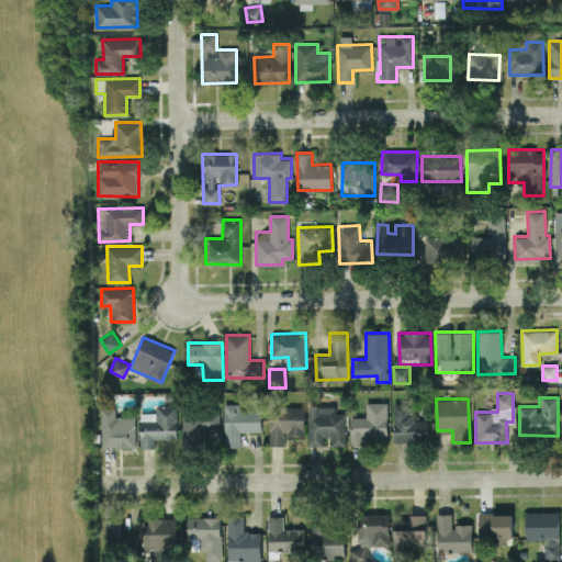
[(388,402),(366,402),(366,416),(350,416),(350,445),(364,445),(364,435),(386,436),(388,402)]
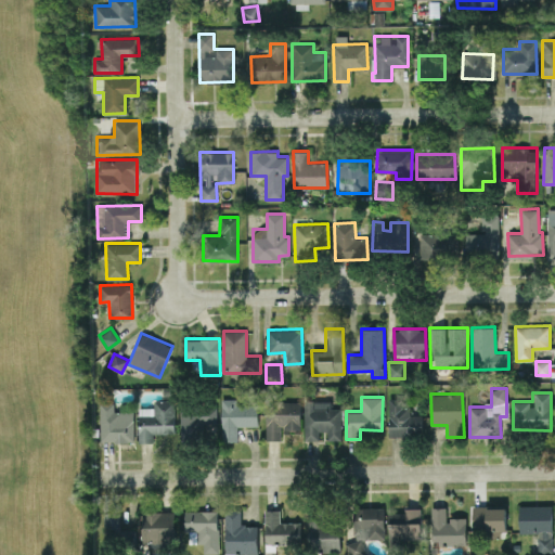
[(258,404),(236,404),(236,398),(222,398),(221,441),(237,441),(237,425),(258,425),(258,404)]
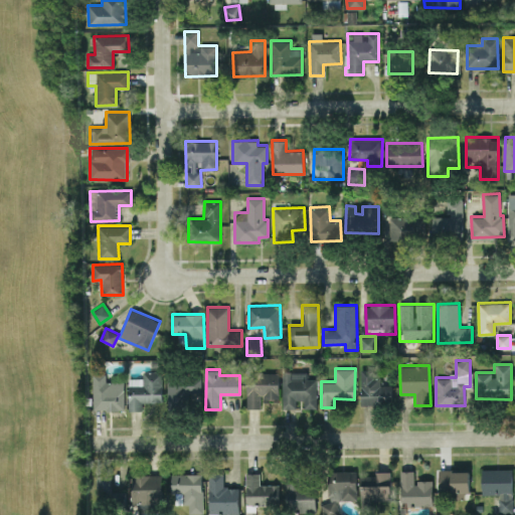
[(360,369),(361,404),(391,403),(391,384),(380,384),(380,376),(373,376),(373,369),(360,369)]
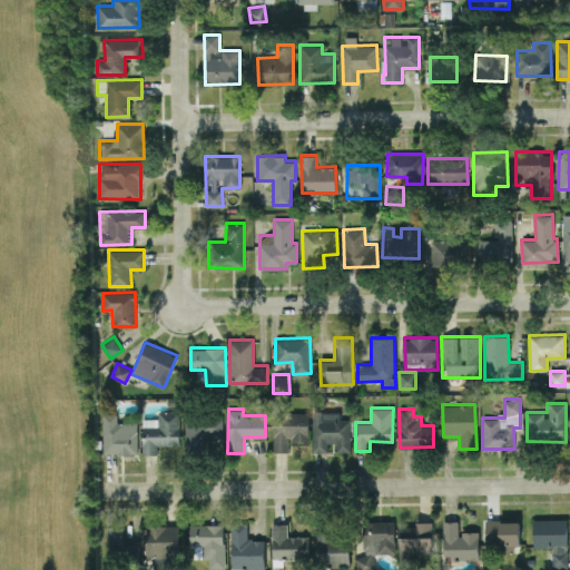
[(141,453),(157,453),(157,444),(179,445),(180,411),(158,410),(158,418),(143,418),(141,453)]
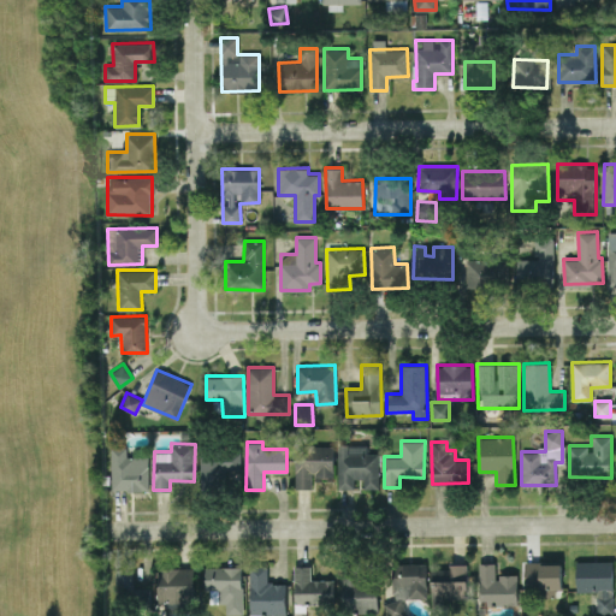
[(378,487),(378,452),(366,452),(366,444),(337,444),(337,489),(354,489),(354,479),(363,479),(363,487),(378,487)]
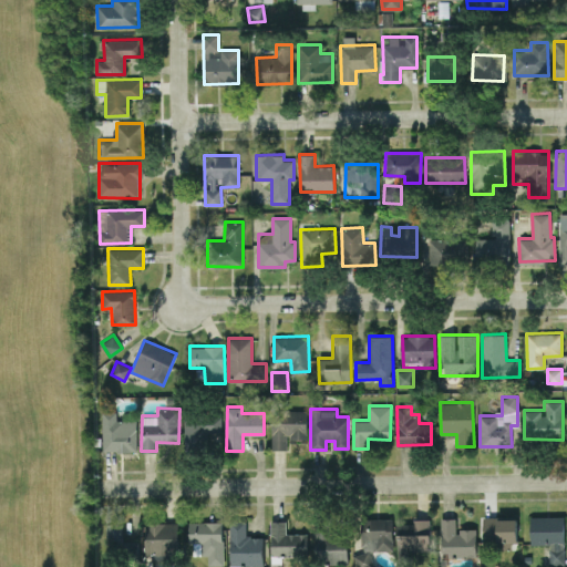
[(307,410),(272,410),(271,449),(287,449),(287,439),(307,439),(307,410)]
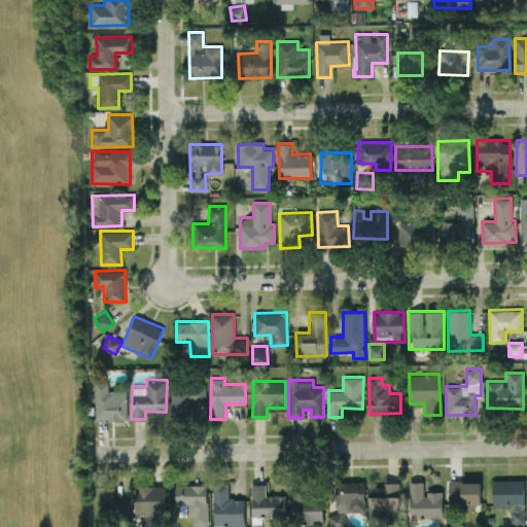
[(95,419),(127,419),(128,390),(108,390),(108,382),(95,382),(95,419)]
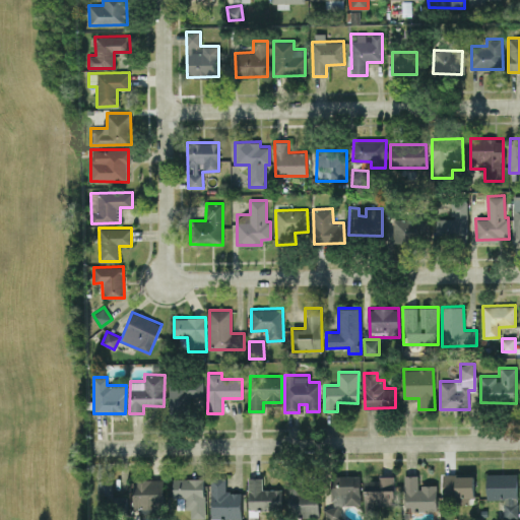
[(203,379),(169,379),(169,412),(192,412),(192,401),(202,401),(203,379)]
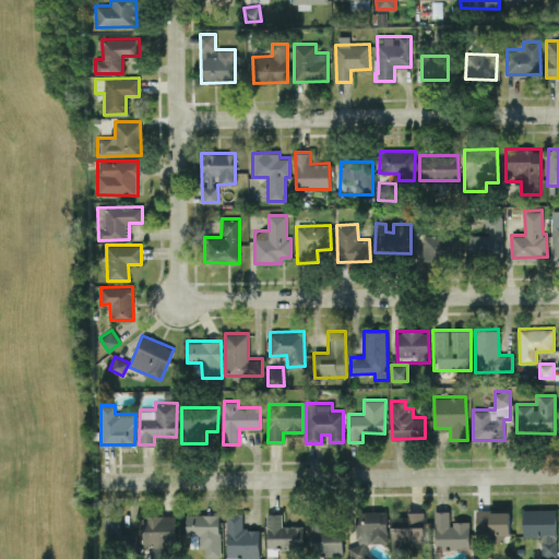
[(523,536),(542,536),(542,556),(556,557),(557,509),(523,509),(523,536)]
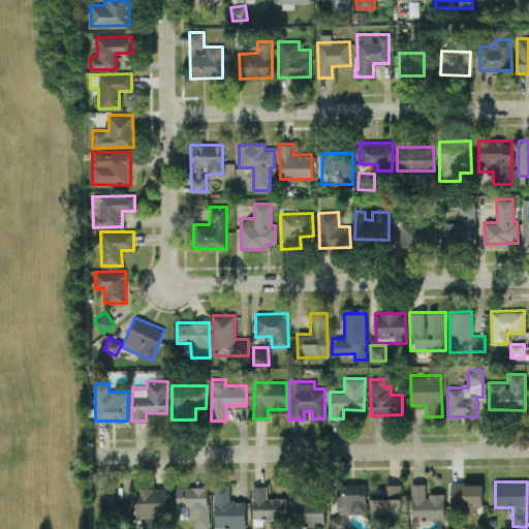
[(366,483),(337,484),(338,516),(331,516),(331,528),(346,528),(346,514),(367,512),(366,483)]
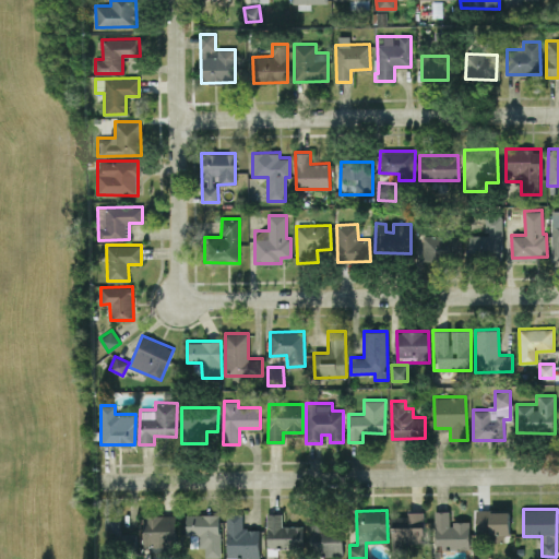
[(470,521),(450,521),(450,510),(435,510),(435,543),(441,543),(441,548),(468,548),(470,521)]
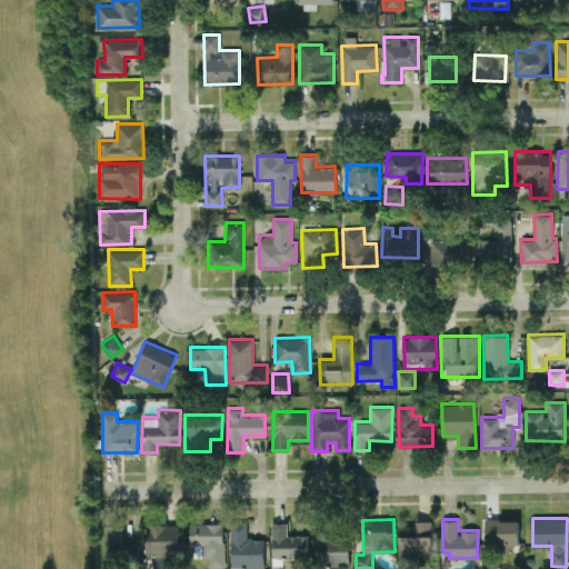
[(485,519),(485,547),(518,547),(519,520),(485,519)]
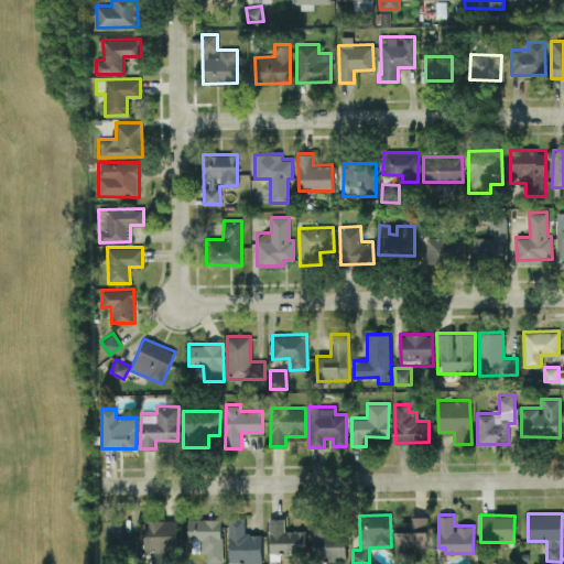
[(427,516),(412,516),(412,519),(396,518),(394,557),(405,557),(405,548),(426,548),(427,516)]
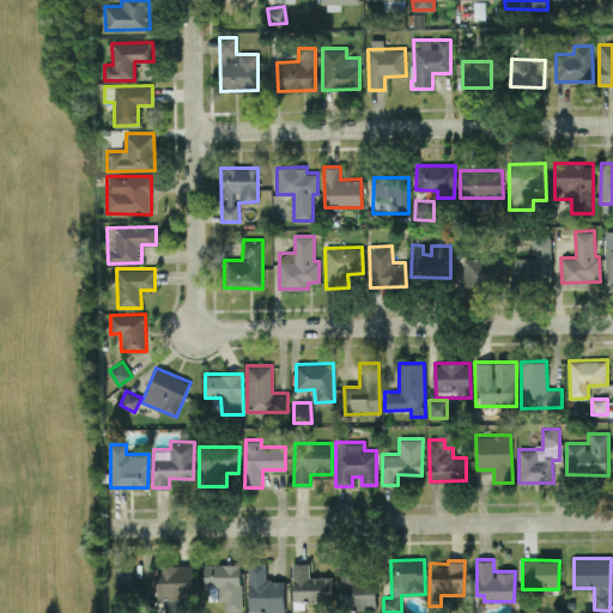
[(332,576),(309,576),(309,562),(292,563),(292,601),(333,600),(332,576)]
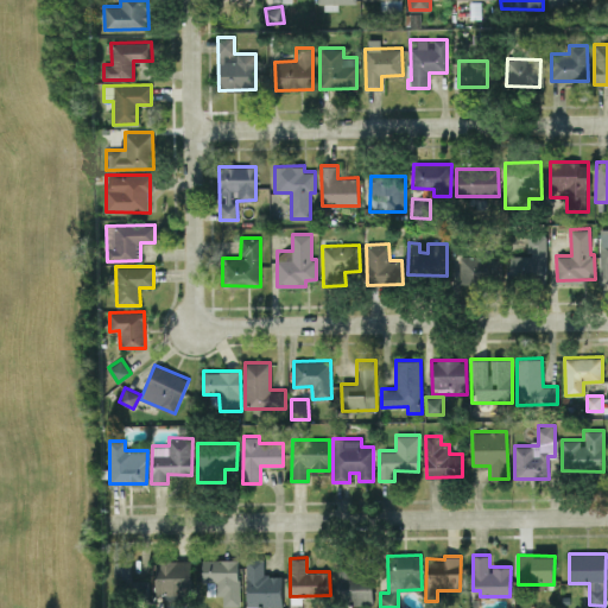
[(238,558),(201,559),(202,582),(214,582),(215,595),(222,595),(222,605),(239,605),(238,558)]
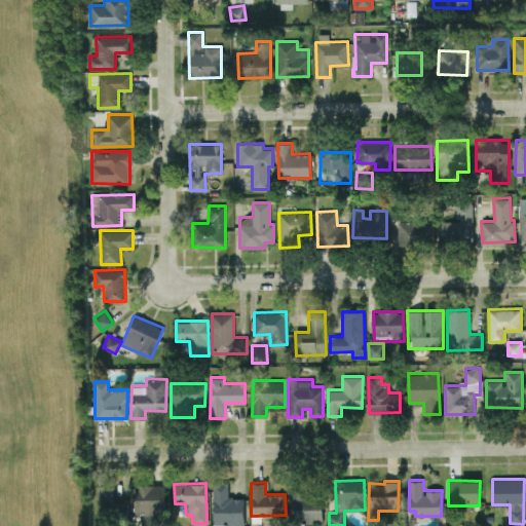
[(213,524),(243,524),(243,497),(228,497),(228,483),(214,483),(213,524)]
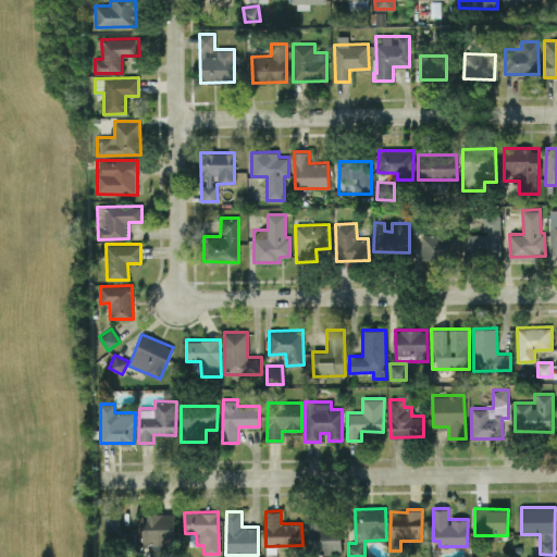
[(143,544),(151,544),(151,549),(175,548),(174,512),(141,514),(143,544)]
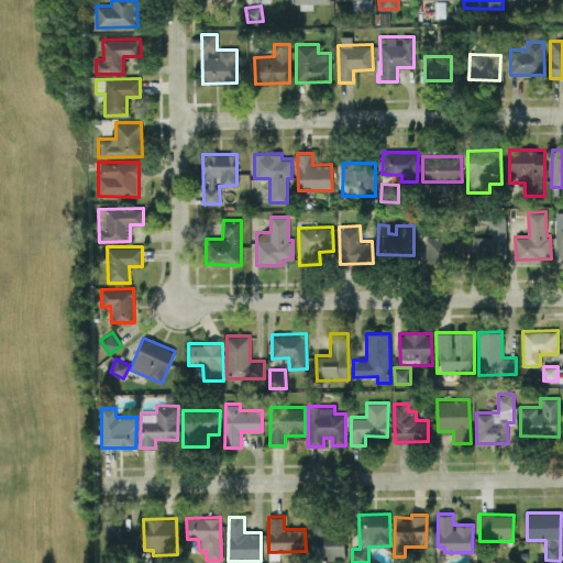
[(121,519),(106,519),(106,536),(117,534),(118,548),(139,547),(139,531),(121,532),(121,519)]
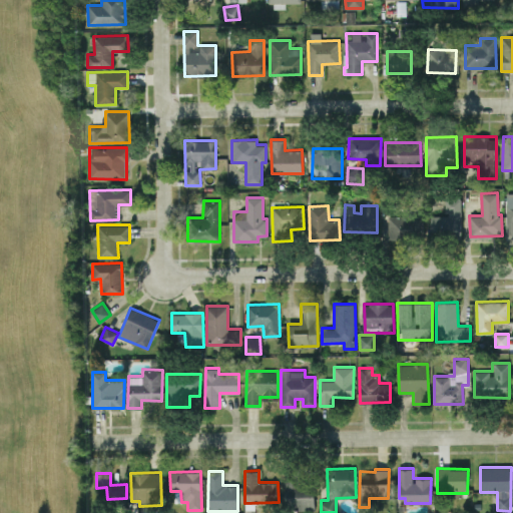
[(285,480),(284,509),(314,510),(315,481),(285,480)]
